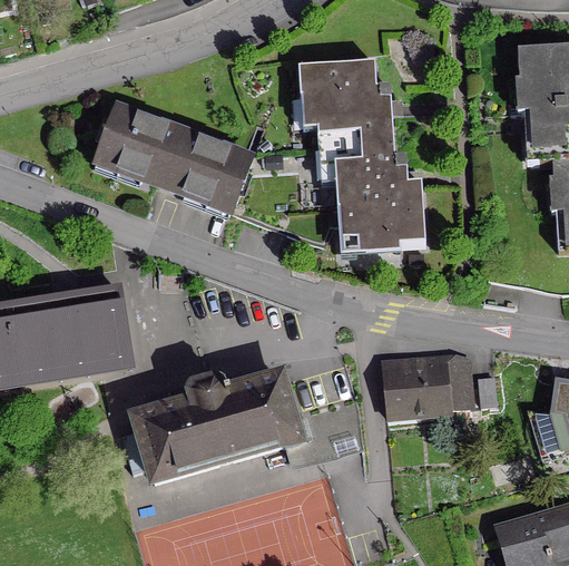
[(536,165),(551,164),(568,163),(568,47),(517,50),(519,80),(527,80),(528,103),(529,114),(523,114),(525,132),(533,130),(536,165)]
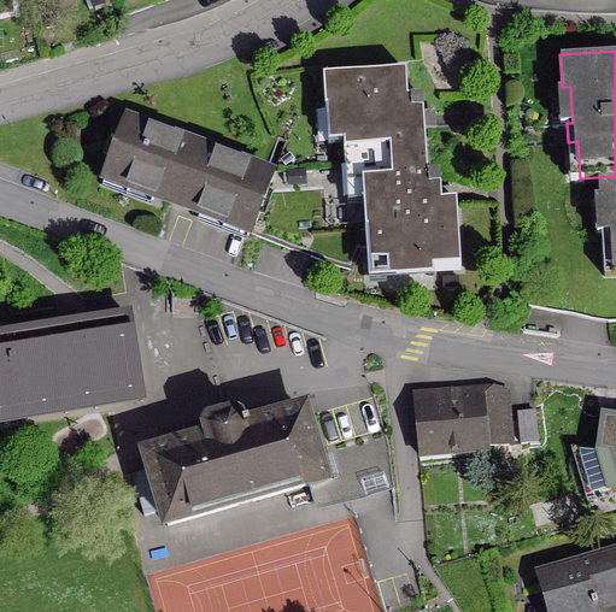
[(406,96),(405,69),(322,74),(324,106),(340,105),(344,163),(361,163),(379,162),(376,129),(423,127),(423,123),(422,111),(422,95),(406,96)]
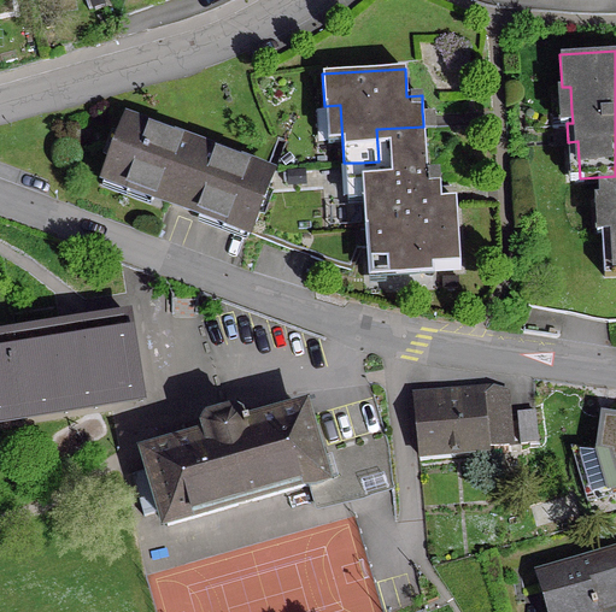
[(271,172),(124,117),(103,175),(250,230),(271,172)]
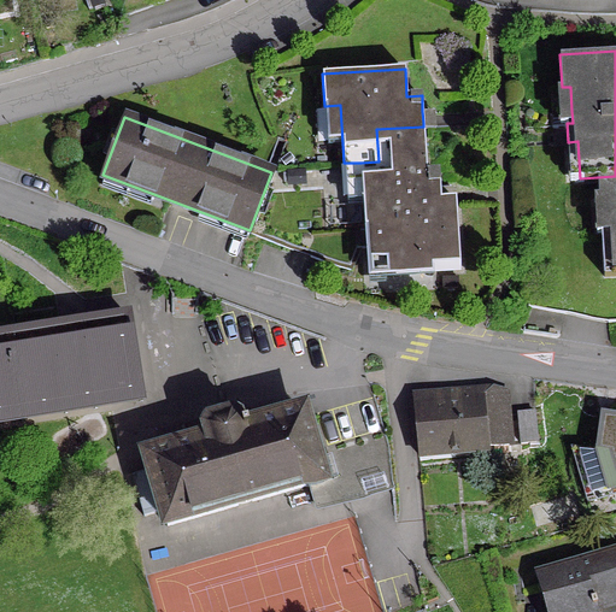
[(380,225),(383,271),(459,266),(456,200),(440,201),(440,190),(439,172),(427,172),(423,127),(376,129),(379,162),(361,163),(364,227),(380,225)]
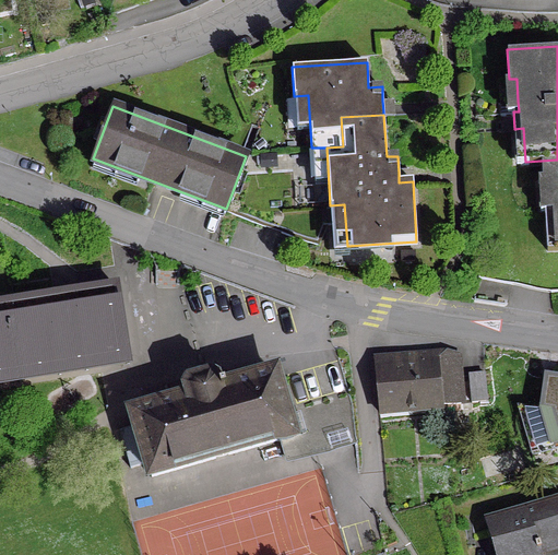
[(557,160),(541,161),(544,209),(553,209),(557,208),(557,160)]
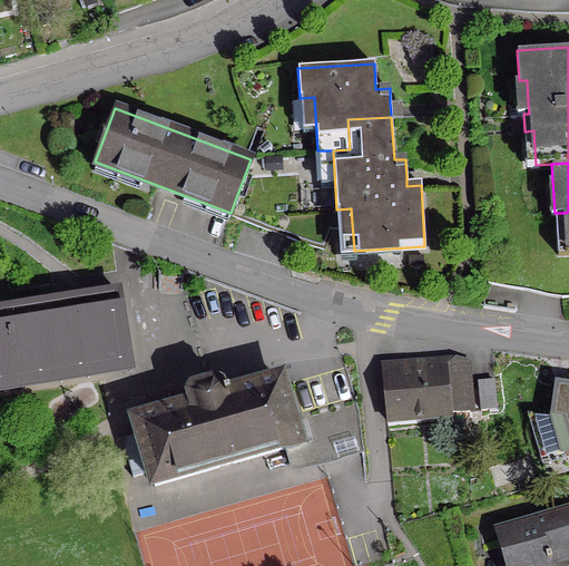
[(568,212),(563,213),(555,213),(557,253),(568,252),(568,212)]
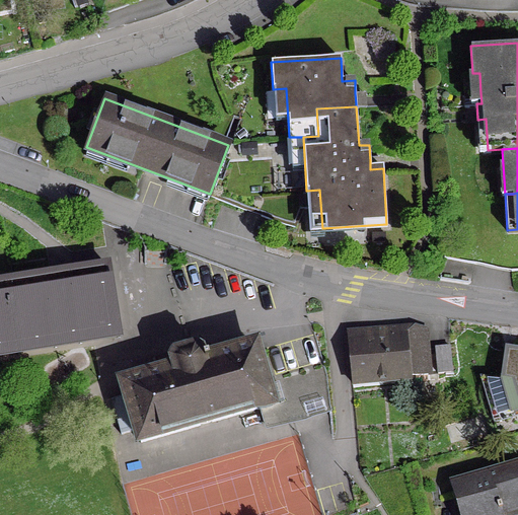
[(125,334),(113,255),(78,262),(52,266),(0,274),(0,354),(99,338),(125,334)]
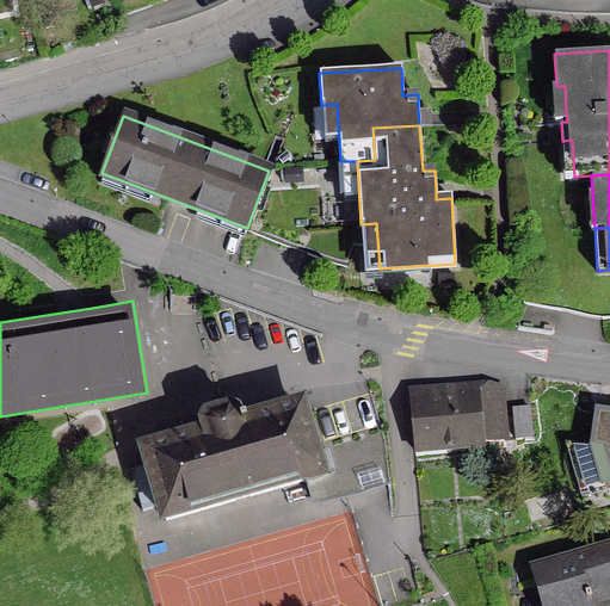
[(487,379),(407,385),(413,447),(503,438),(497,383),(495,381),(487,379)]
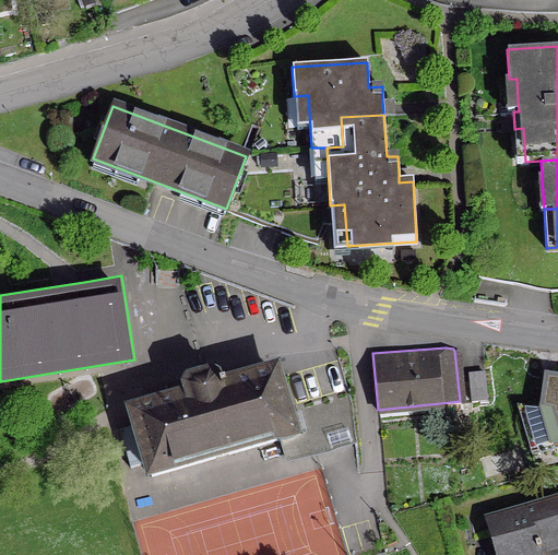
[(135,421),(118,426),(129,465),(146,460),(151,473),(210,457),(222,457),(233,450),(291,433),(273,372),(224,386),(223,381),(220,382),(215,370),(197,376),(178,381),(182,398),(133,412),(135,421)]
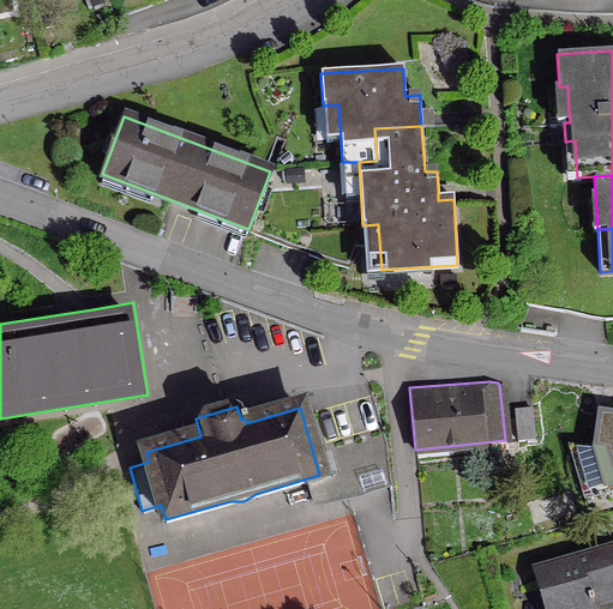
[(532,406),(514,408),(517,438),(534,436),(532,406)]
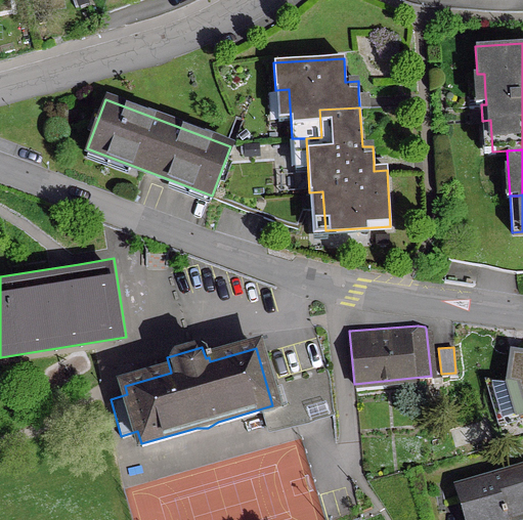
[(522,352),(512,351),(507,381),(517,383),(522,401),(522,352)]
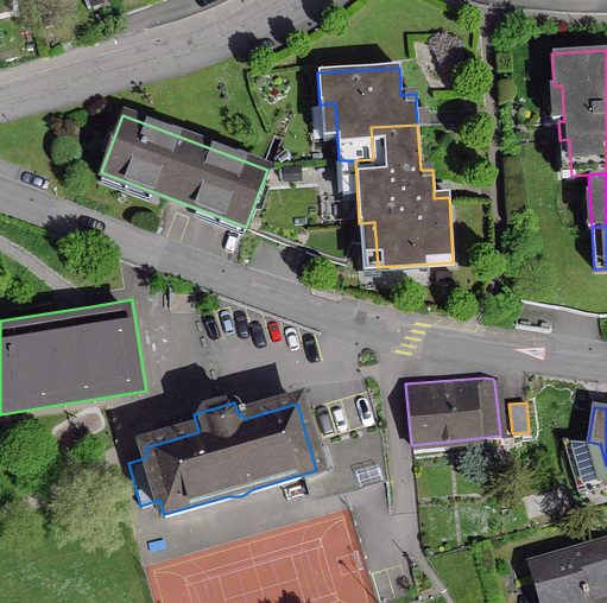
[(606,538),(528,562),(538,602),(588,602),(587,600),(606,594),(606,538)]
